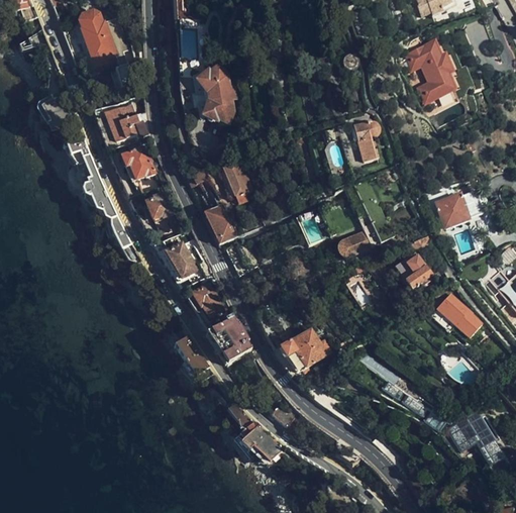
[(23,10),(26,21),(37,17),(32,4),(28,6),(26,0),(9,0),(10,6),(17,4),(19,11),(23,10)]
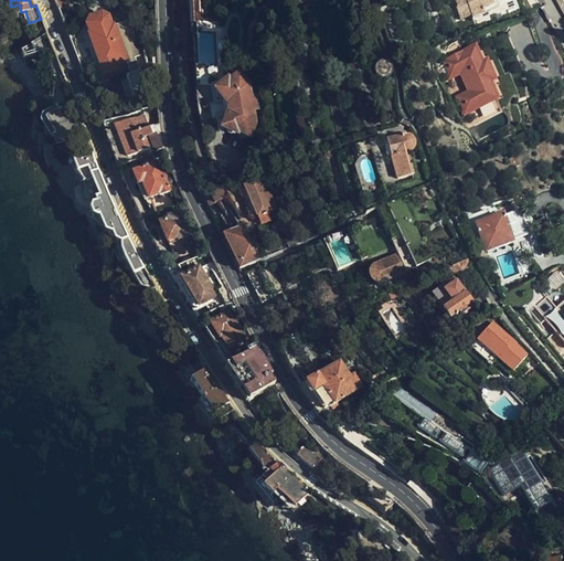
[(192,0),(194,24),(206,23),(204,0),(192,0)]
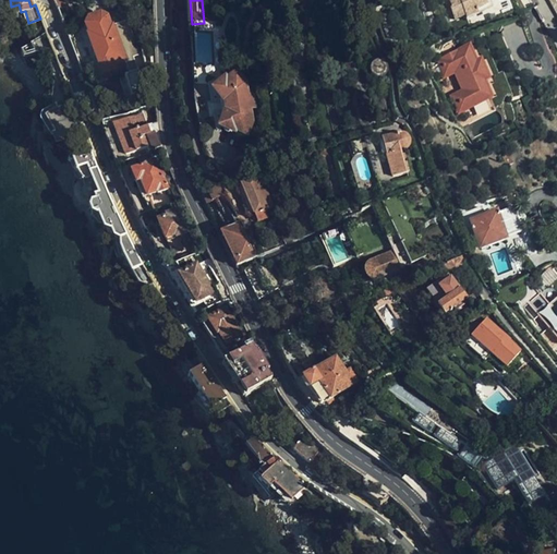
[(452,0),(457,13),(461,12),(464,11),(465,13),(493,3),(492,0),(452,0)]
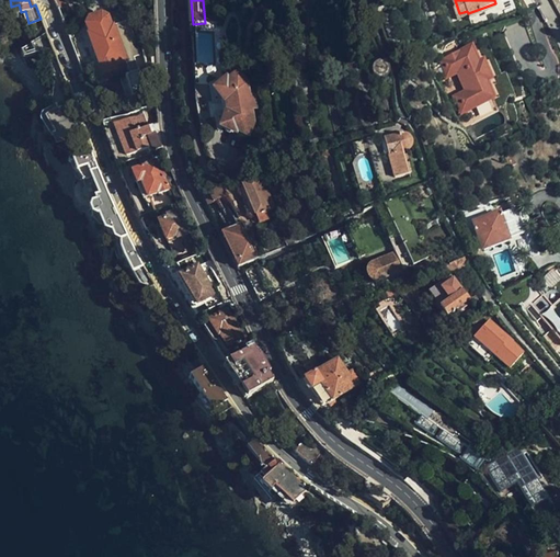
[(538,1),(537,0),(516,0),(514,1),(517,11),(538,1)]
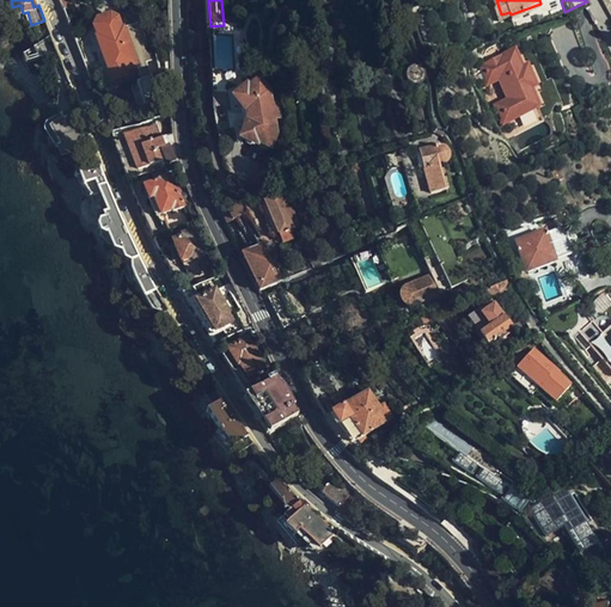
[(14,16),(23,13),(20,5),(12,7),(14,16)]
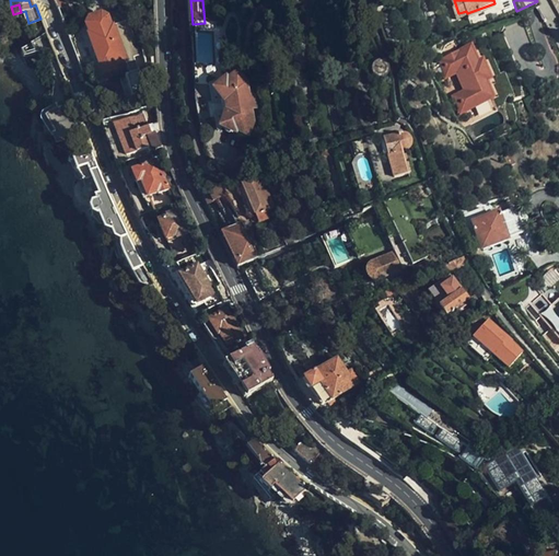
[(107,14),(101,12),(89,16),(86,23),(90,33),(88,33),(101,67),(102,67),(104,72),(117,67),(115,62),(126,59),(130,71),(137,68),(135,55),(141,51),(128,19),(112,25),(107,14)]
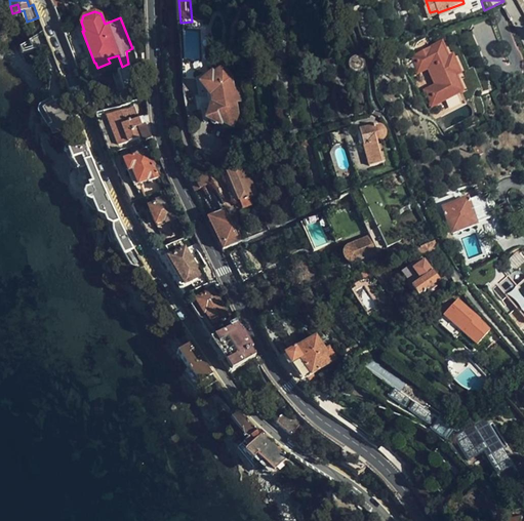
[(84,31),(81,22),(78,22),(71,24),(89,71),(97,68),(95,63),(94,63),(82,31),(84,31)]
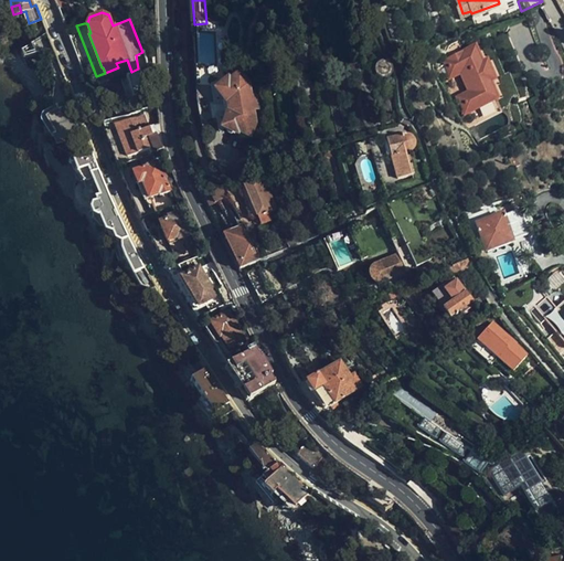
[(511,38),(508,28),(485,38),(488,46),(495,44),(511,38)]
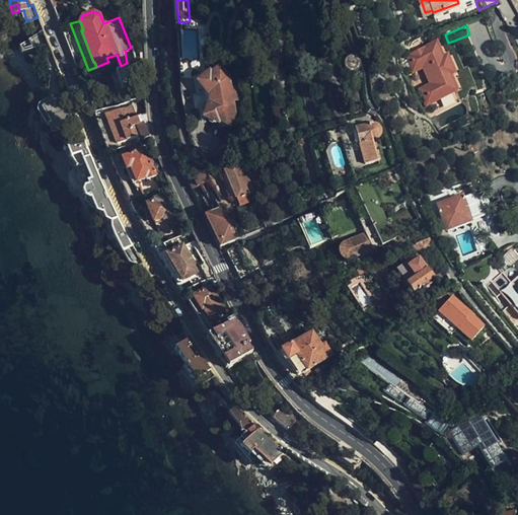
[(214,30),(209,30),(210,50),(219,49),(218,34),(214,34),(214,30)]
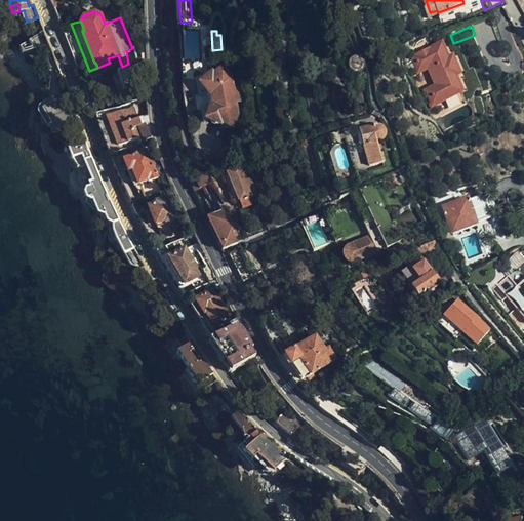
[(449,54),(442,39),(431,44),(430,43),(410,52),(413,58),(411,59),(412,64),(415,63),(417,69),(428,64),(435,80),(425,85),(431,102),(444,96),(449,108),(466,102),(461,89),(462,89),(456,73),(460,72),(453,53),(449,54)]
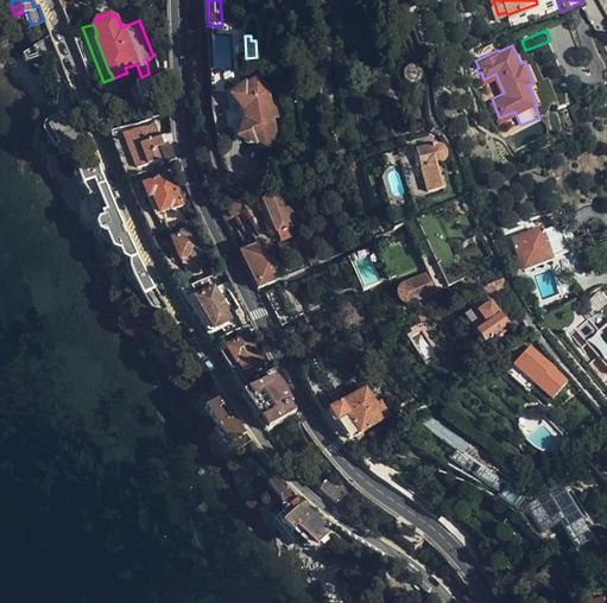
[(422,76),(423,71),(423,68),(421,64),(417,63),(413,62),(410,62),(406,64),(404,68),(403,71),(404,76),(405,78),(409,81),(412,82),(417,81),(421,78),(422,76)]
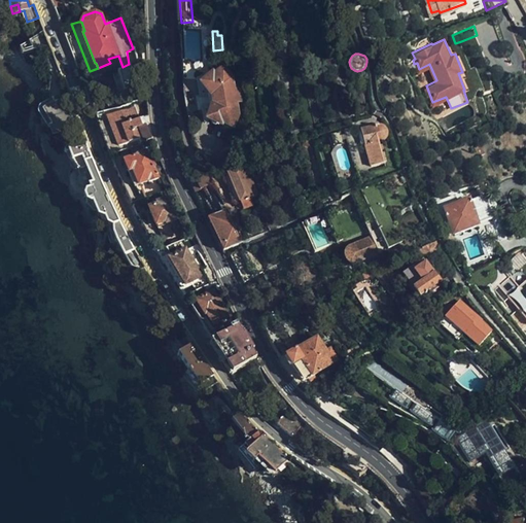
[(143,60),(129,64),(133,75),(143,71),(144,71),(143,60)]
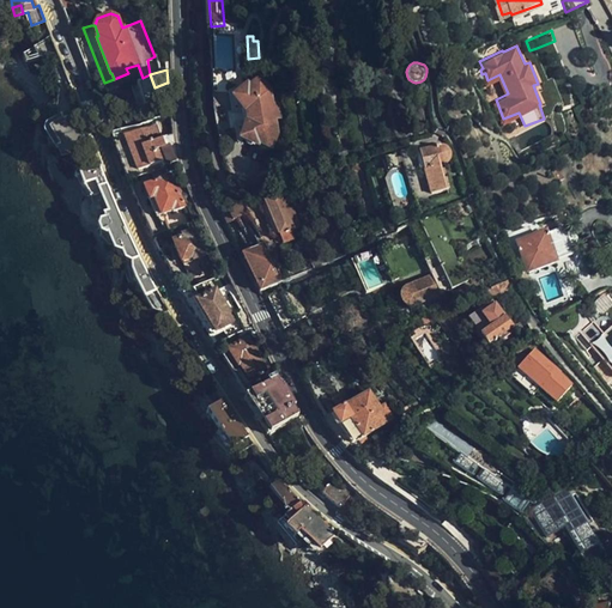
[(168,96),(167,83),(155,87),(150,74),(143,78),(134,71),(145,103),(168,96)]
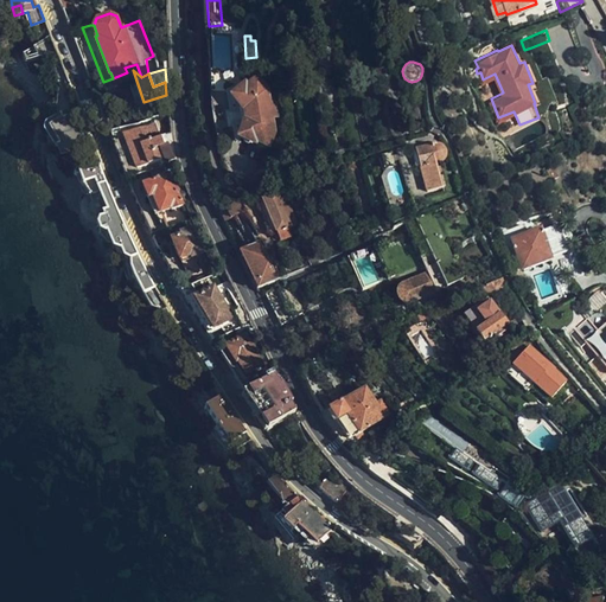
[(246,87),(244,83),(234,91),(229,85),(227,88),(230,111),(240,109),(241,117),(231,119),(235,138),(241,140),(242,136),(256,141),(257,139),(269,143),(274,130),(273,122),(278,122),(274,102),(269,102),(268,94),(260,84),(246,87)]
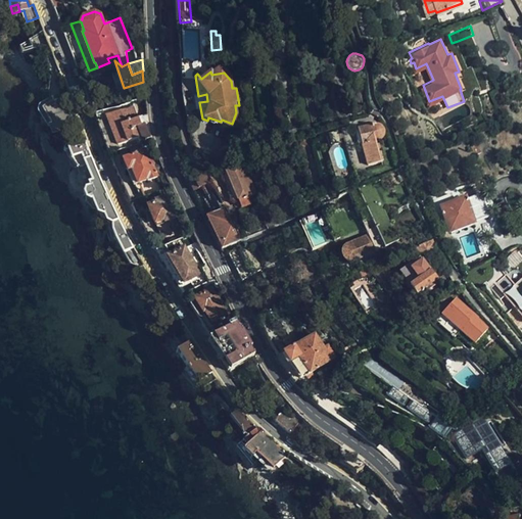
[(64,90),(57,93),(61,105),(67,102),(69,102),(64,90)]
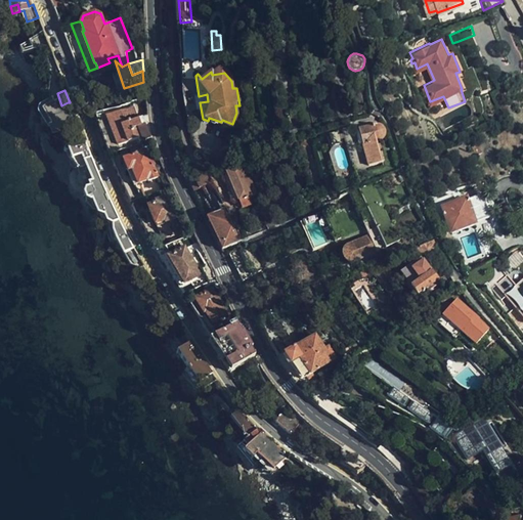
[(53,100),(41,107),(45,117),(47,117),(49,122),(46,124),(49,132),(63,127),(66,133),(77,129),(68,102),(61,105),(57,93),(52,96),(53,100)]
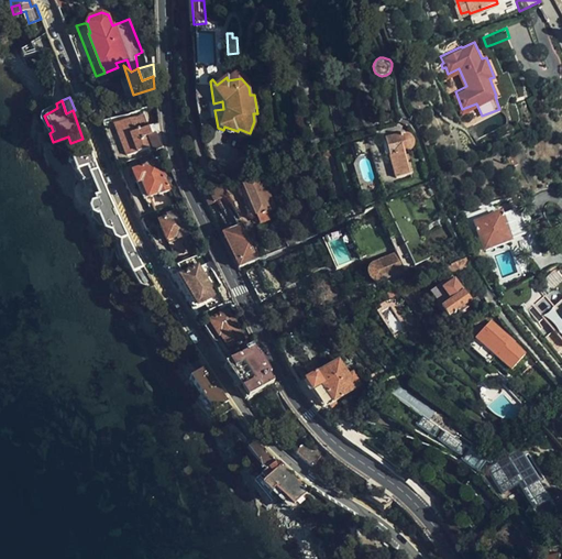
[(102,122),(101,122),(108,139),(118,135),(125,156),(151,146),(152,151),(163,146),(154,123),(150,124),(145,112),(116,122),(113,118),(102,122)]
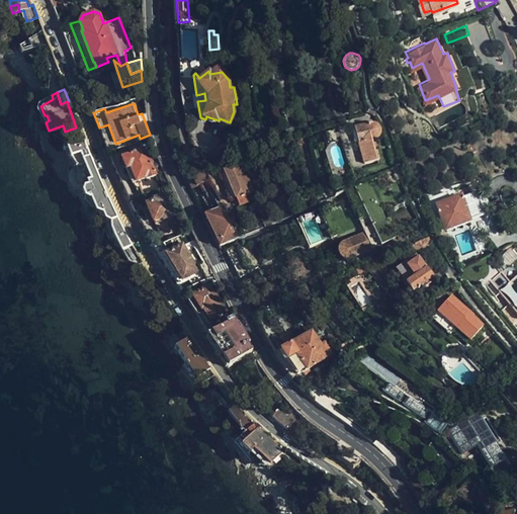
[(360,142),(372,138),(376,137),(379,134),(381,129),(380,124),(376,120),(371,119),(355,123),(360,142)]
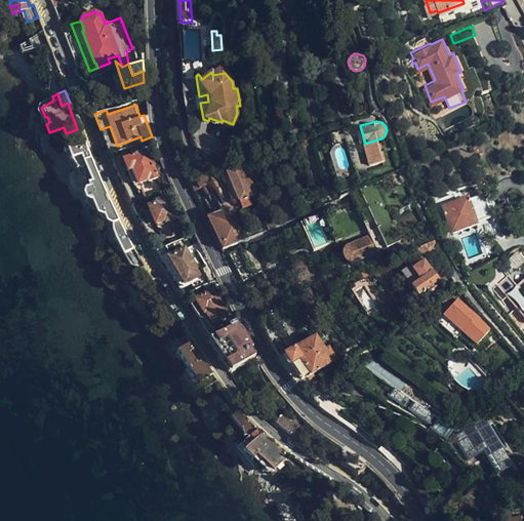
[(378,143),(377,139),(365,144),(367,151),(361,152),(351,125),(344,127),(355,163),(368,159),(369,165),(386,160),(384,151),(380,151),(379,148),(381,148),(380,143),(378,143)]
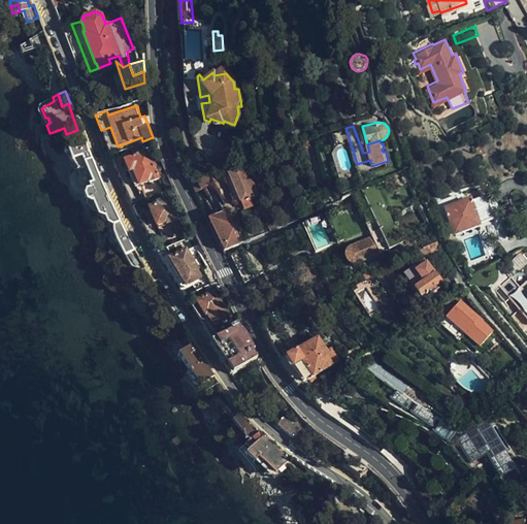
[(110,127),(101,130),(108,150),(118,146),(110,127)]
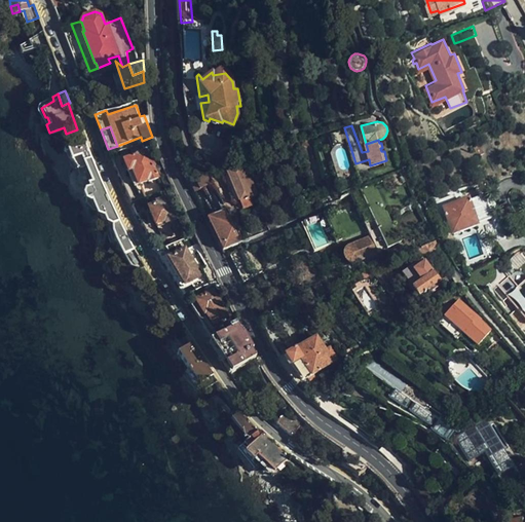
[(114,231),(124,255),(134,249),(127,238),(119,221),(117,221),(96,171),(84,142),(75,146),(74,142),(66,145),(71,159),(73,158),(79,169),(85,165),(95,187),(87,189),(84,194),(86,199),(94,202),(100,215),(106,218),(108,223),(115,225),(114,231)]
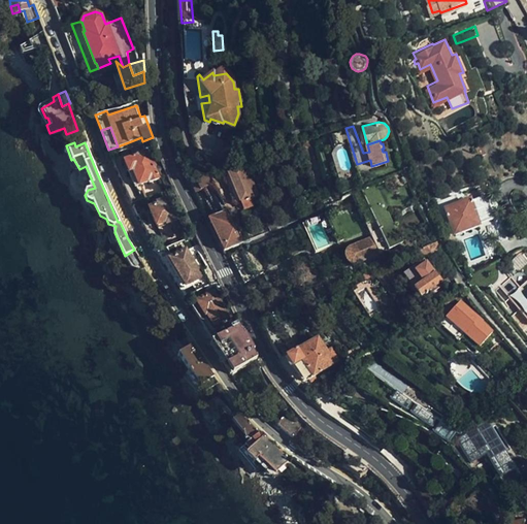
[(124,162),(135,187),(149,181),(149,183),(159,177),(155,166),(154,167),(146,150),(140,153),(140,154),(124,162)]
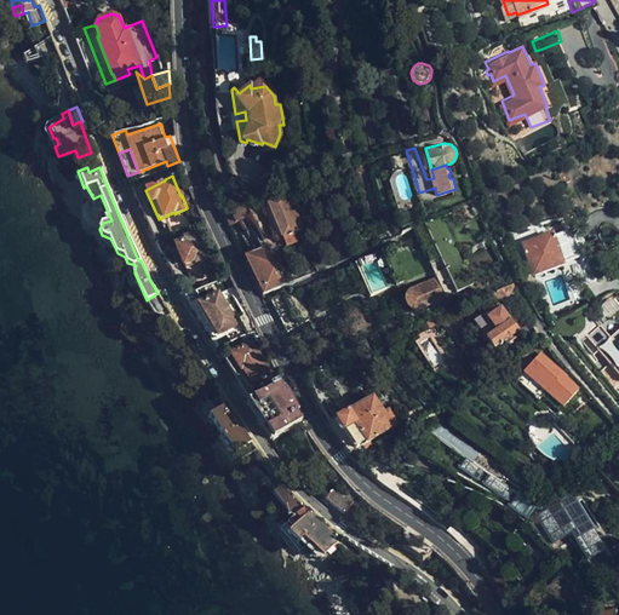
[(292,187),(285,190),(286,193),(288,199),(292,197),(297,210),(301,208),(292,187)]
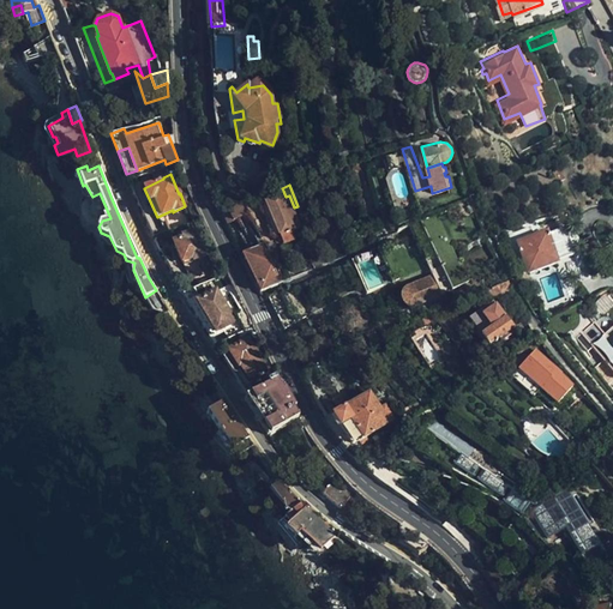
[(286,197),(283,191),(266,198),(281,231),(284,241),(294,237),(290,229),(301,224),(294,207),(289,196),(286,197)]
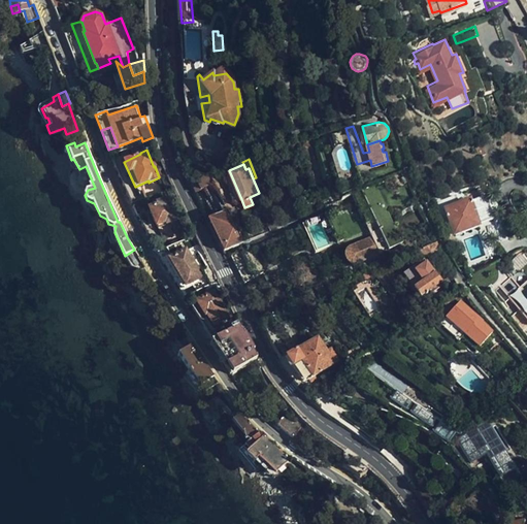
[(241,199),(229,170),(224,172),(236,201),(241,199)]
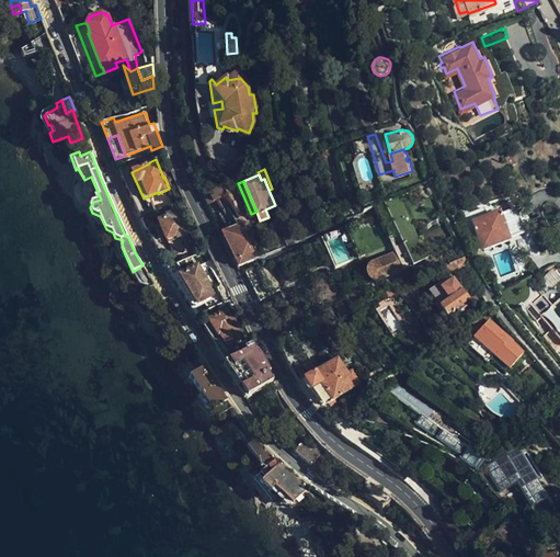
[(225,183),(203,192),(208,203),(229,193),(225,183)]
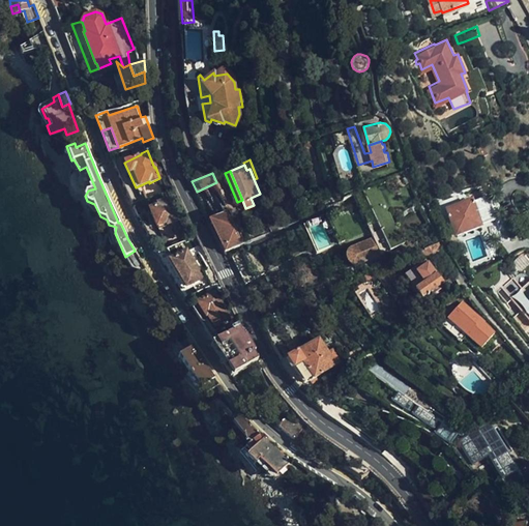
[(401,241),(374,183),(354,193),(374,234),(376,237),(358,245),(364,259),(401,241)]
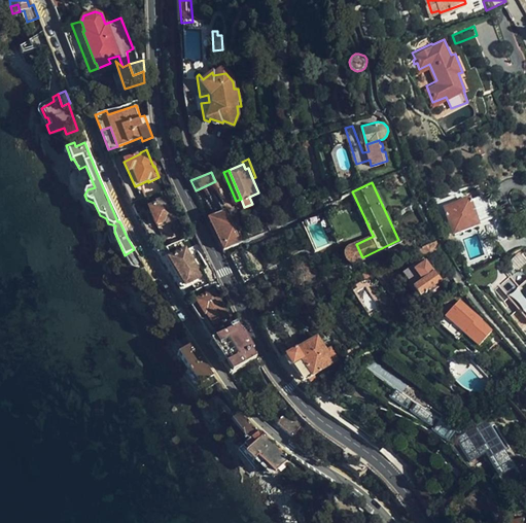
[(141,187),(128,194),(132,202),(145,196),(141,187)]
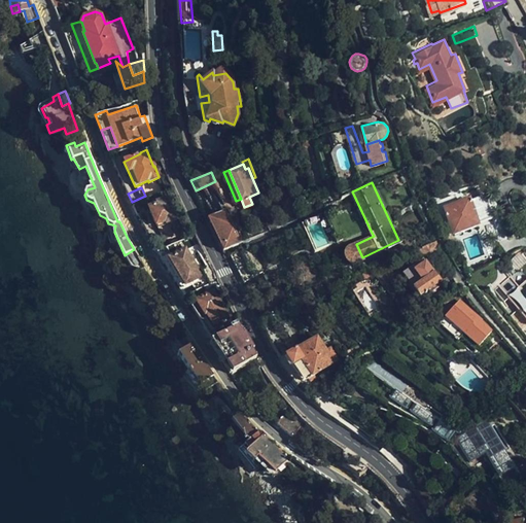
[(469,198),(460,201),(458,194),(445,198),(444,196),(436,199),(452,242),(459,239),(457,234),(481,225),(480,222),(494,217),(486,194),(478,197),(475,188),(467,192),(469,198)]
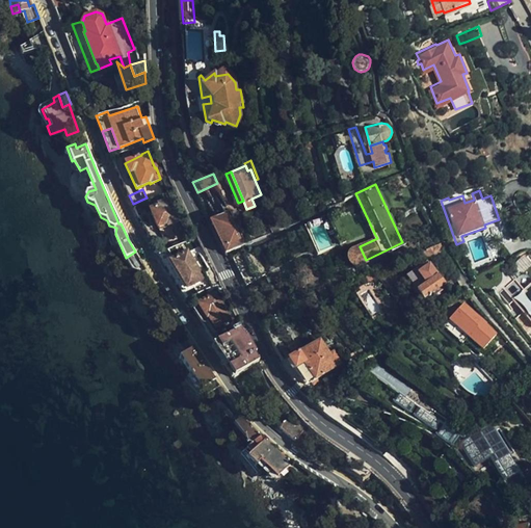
[(160,205),(151,209),(158,226),(166,221),(168,223),(179,219),(170,199),(160,203),(160,205)]
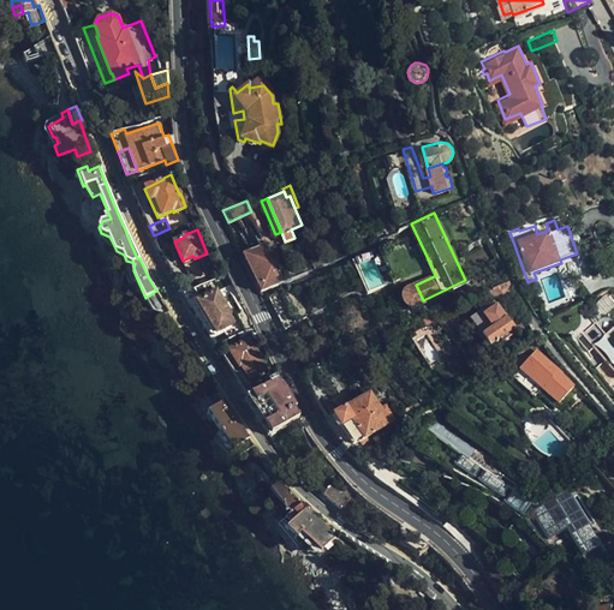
[(171,234),(156,240),(162,253),(177,247),(171,234)]
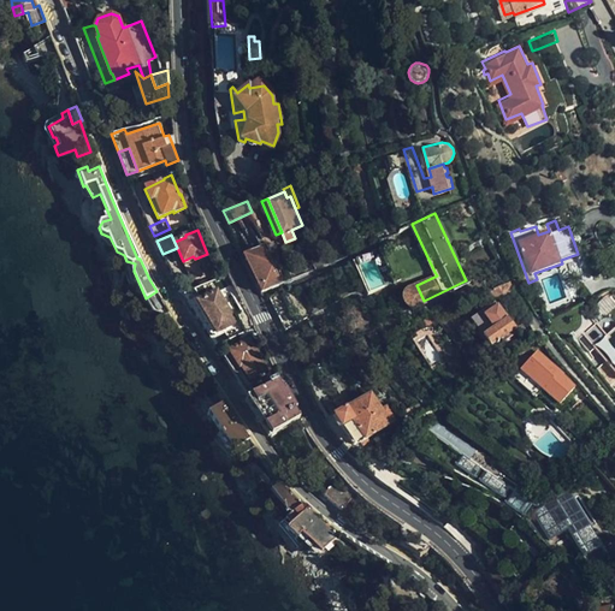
[(256,274),(254,277),(262,294),(267,290),(284,282),(264,241),(246,250),(256,274)]
